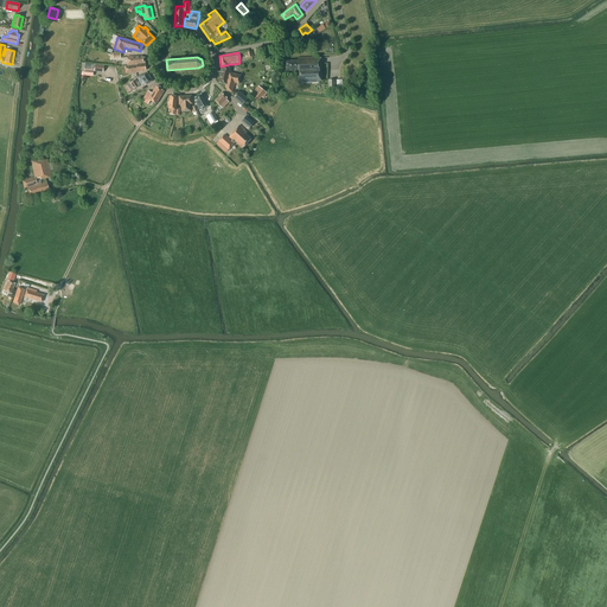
[(321,81),(321,76),(320,57),(298,58),(298,61),(292,61),(292,62),(287,62),(287,68),(287,72),(298,71),(299,82),(302,82),(302,83),(318,83),(318,81),(319,81),(321,81)]
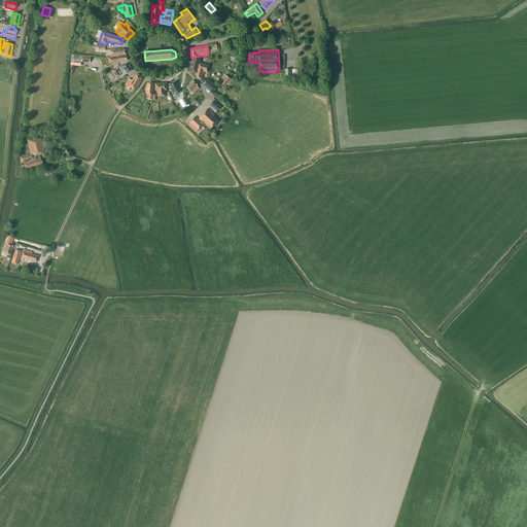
[(194,58),(191,66),(208,70),(210,65),(200,63),(201,60),(199,59),(194,58)]
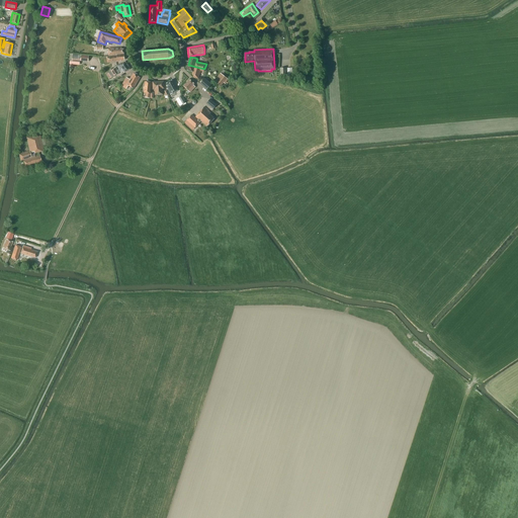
[(117,71),(116,70),(115,68),(111,71),(114,76),(118,74),(118,73),(121,71),(122,73),(124,72),(124,73),(130,70),(125,62),(122,64),(122,63),(117,66),(119,69),(117,71)]
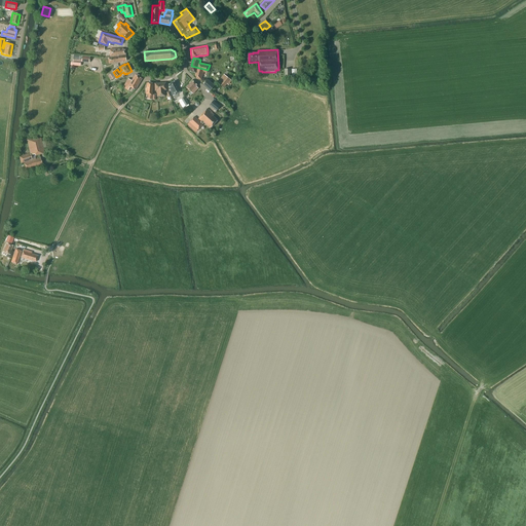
[(208,72),(208,70),(191,66),(190,71),(196,73),(196,78),(201,80),(203,72),(208,72)]
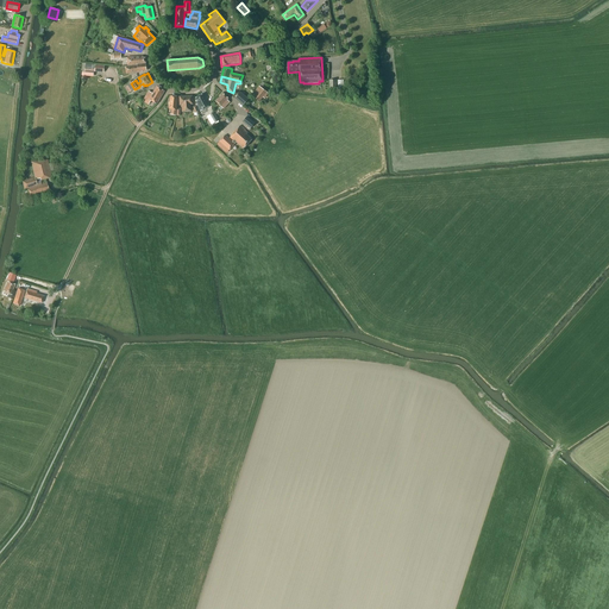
[(154,94),(150,92),(149,90),(142,101),(149,105),(151,100),(157,105),(164,92),(157,87),(154,94)]
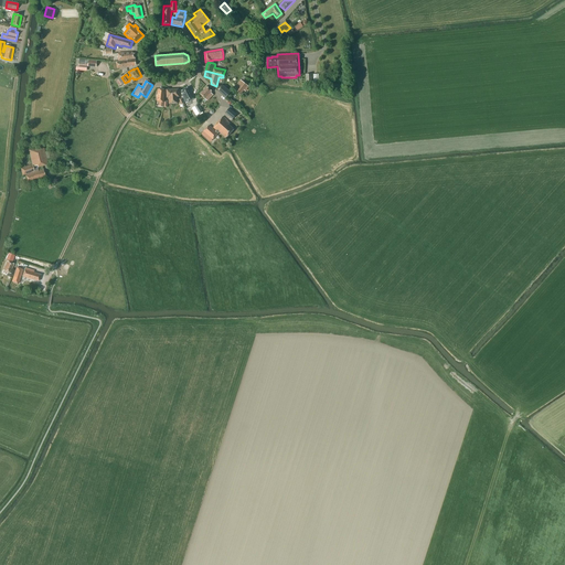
[(241,94),(244,91),(245,92),(249,87),(247,86),(241,81),(234,88),(241,94)]
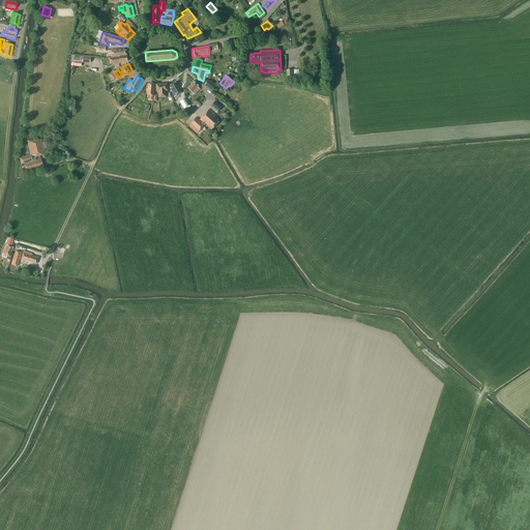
[(211,92),(216,87),(209,81),(205,86),(211,92)]
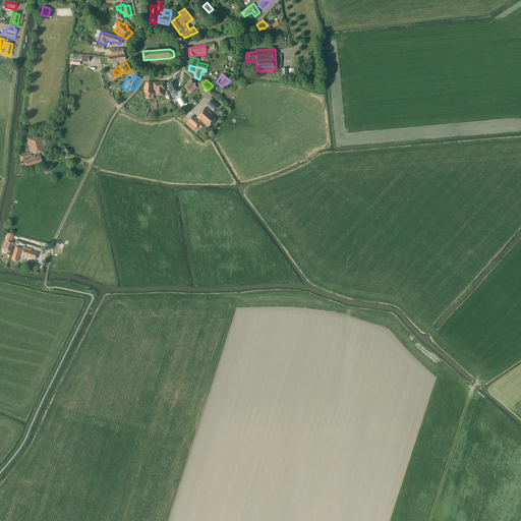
[(185,87),(189,91),(187,94),(189,95),(191,93),(196,88),(194,85),(195,84),(194,83),(191,80),(185,87)]
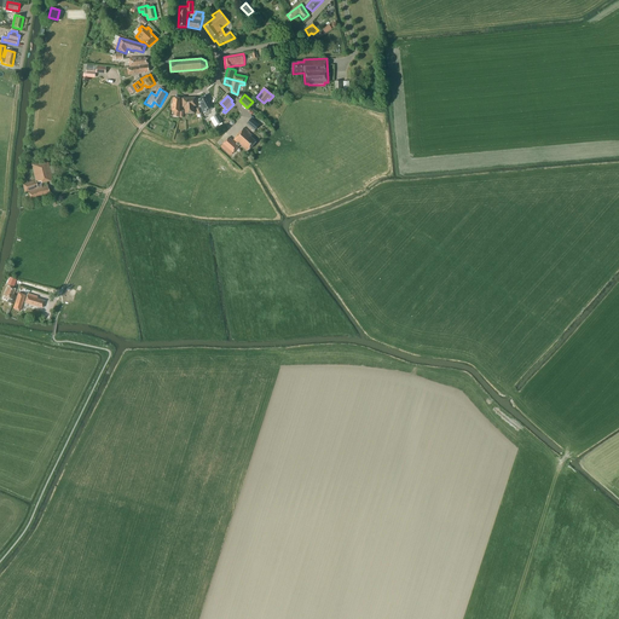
[(185,106),(185,114),(195,113),(195,106),(196,106),(196,97),(183,98),(183,106),(185,106)]
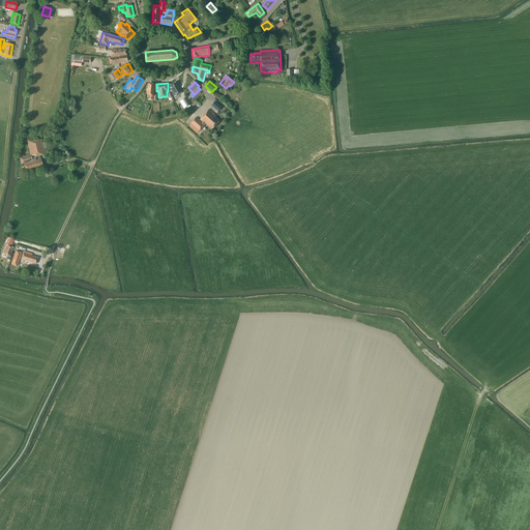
[(181,93),(176,83),(171,85),(172,87),(171,88),(172,91),(175,96),(181,93)]
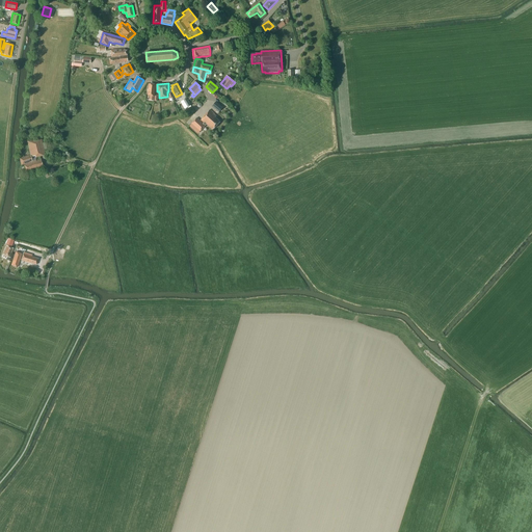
[(219,112),(222,108),(216,102),(212,106),(219,112)]
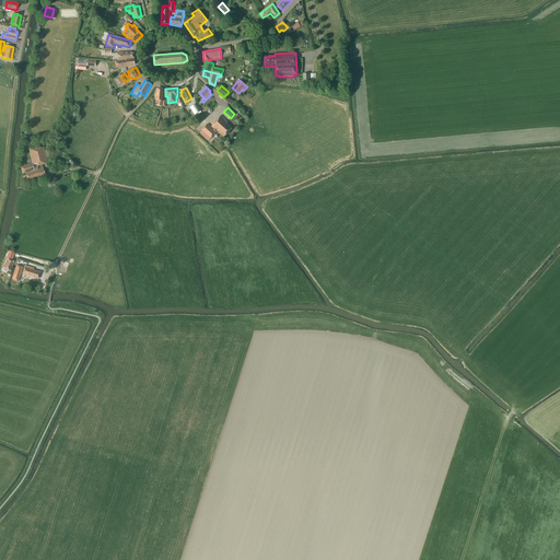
[(224,137),(232,128),(231,128),(226,124),(228,123),(225,120),(226,120),(221,116),(211,128),(208,125),(202,130),(208,135),(211,137),(218,130),(224,137)]
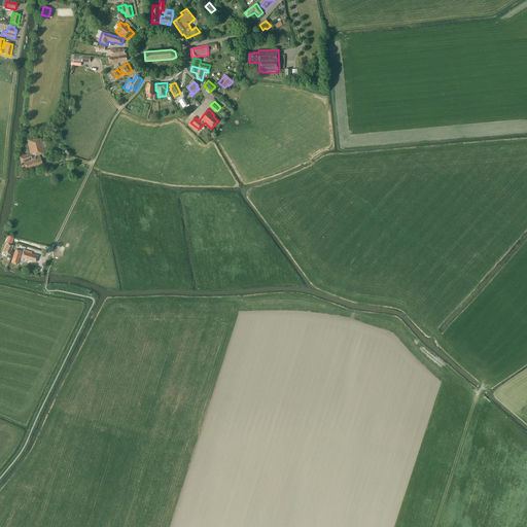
[(26,169),(42,165),(40,157),(36,160),(36,159),(32,160),(31,154),(33,154),(33,156),(44,153),(40,136),(27,139),(30,153),(20,156),(22,164),(24,163),(26,169)]
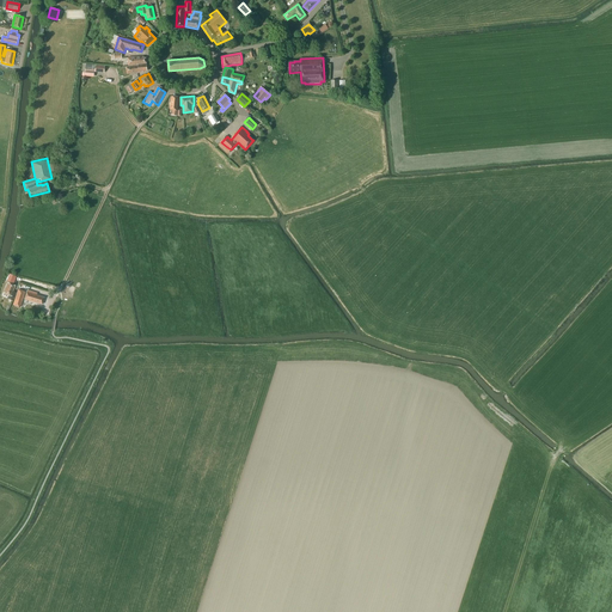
[(10,274),(6,281),(13,283),(17,276),(10,274)]
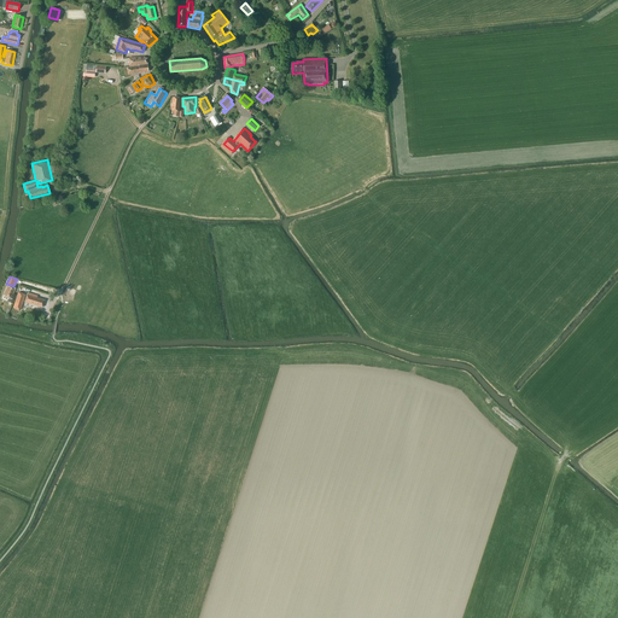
[(4,296),(9,298),(7,302),(12,304),(16,296),(12,295),(15,289),(9,286),(4,296)]
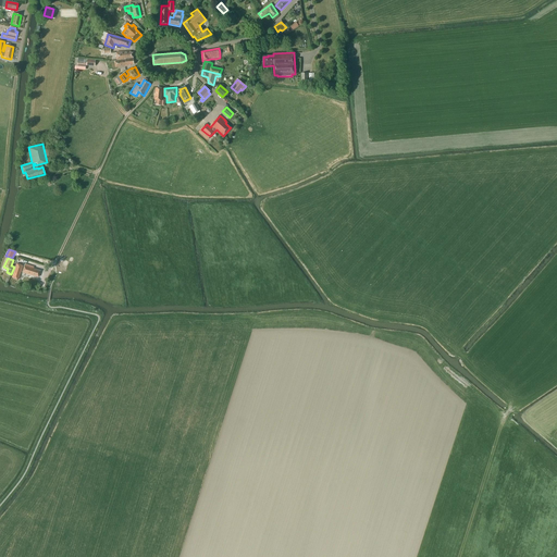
[(23,265),(16,263),(12,277),(19,280),(23,265)]
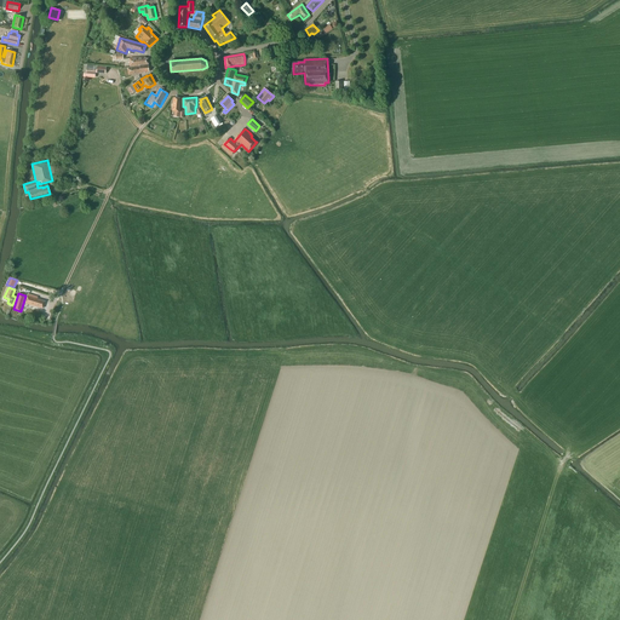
[(24,303),(42,309),(45,302),(36,299),(38,297),(28,294),(24,303)]
